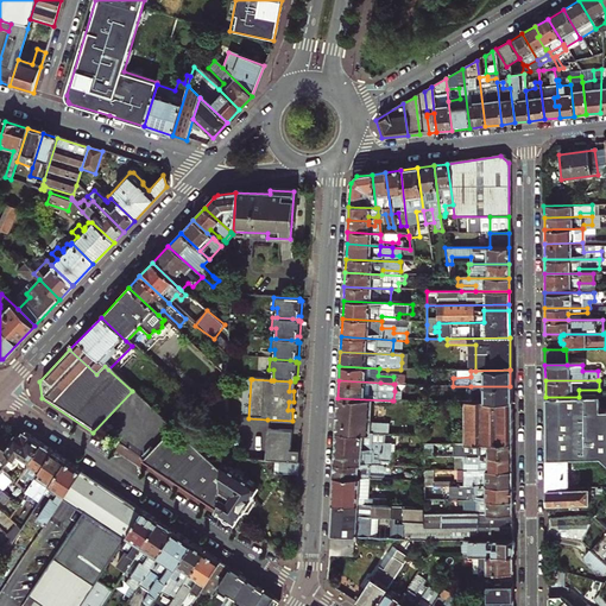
[(471,403),(510,402),(510,386),(471,386),(471,403)]
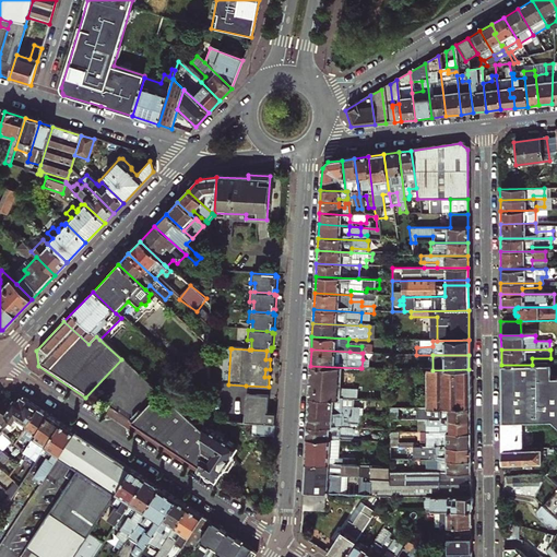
[(550,365),(532,365),(501,365),(501,421),(521,421),(552,421),(556,426),(556,377),(550,377),(550,365)]
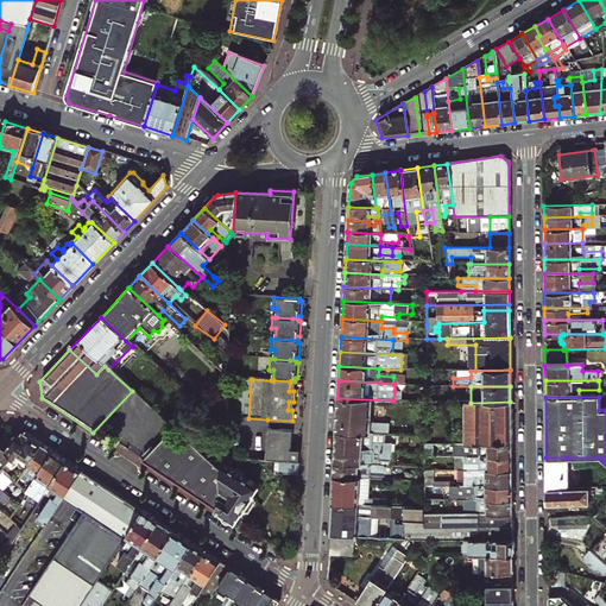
[(335,433),(368,434),(371,405),(391,406),(392,401),(338,398),(335,433)]
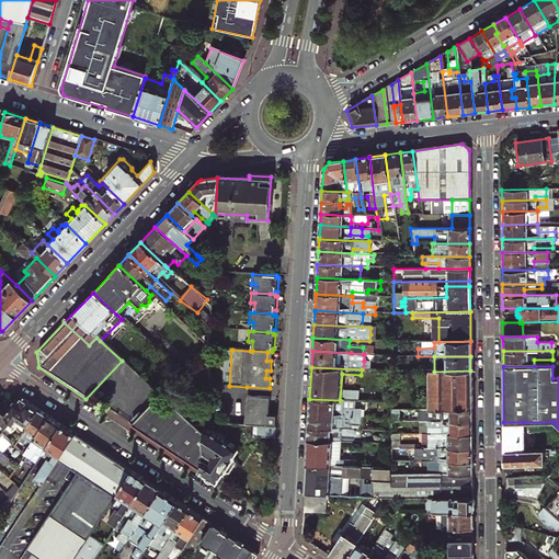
[(428,410),(470,409),(470,371),(434,372),(428,372),(428,410)]
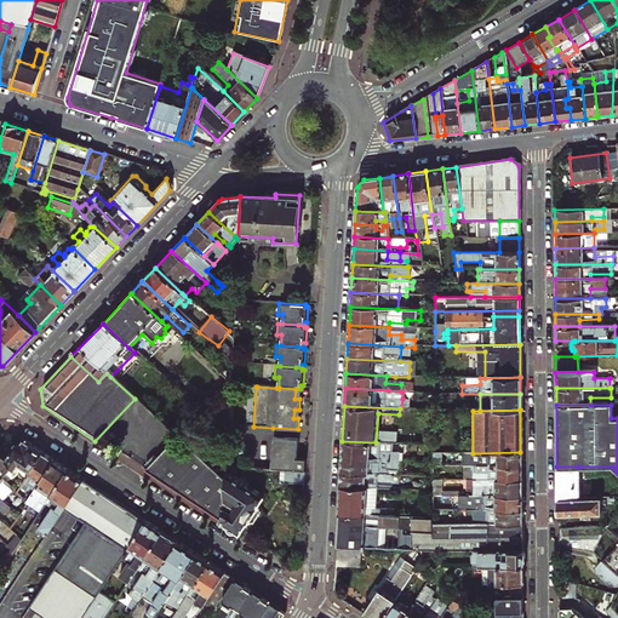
[(217,520),(221,514),(223,482),(175,438),(143,473),(173,492),(217,520)]
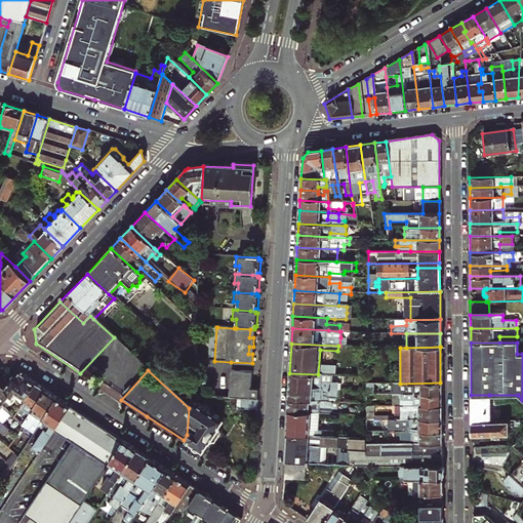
[(251,373),(230,372),(229,398),(241,399),(257,400),(257,390),(250,390),(251,373)]
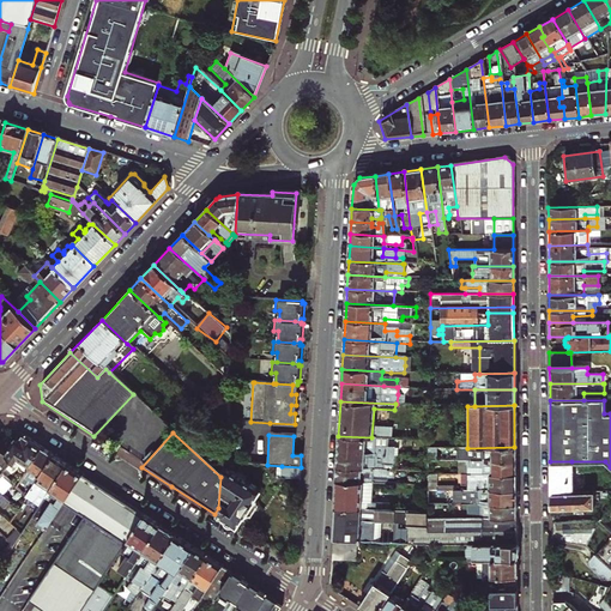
[(381,447),(374,447),(375,439),(371,437),(338,436),(337,453),(392,457),(392,448),(381,447)]
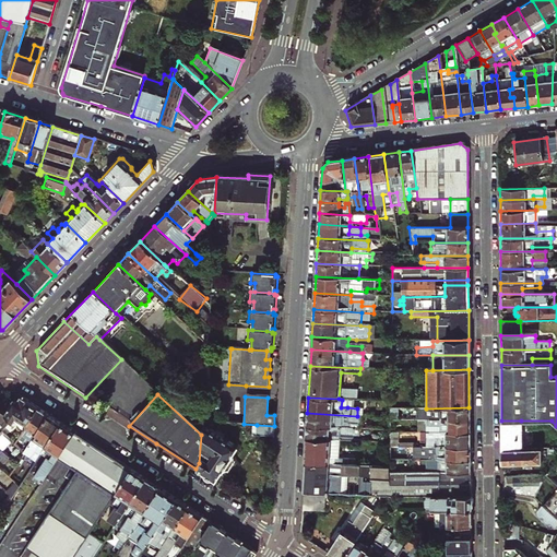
[(12,421),(23,431),(36,411),(19,399),(15,404),(12,402),(4,414),(12,421)]
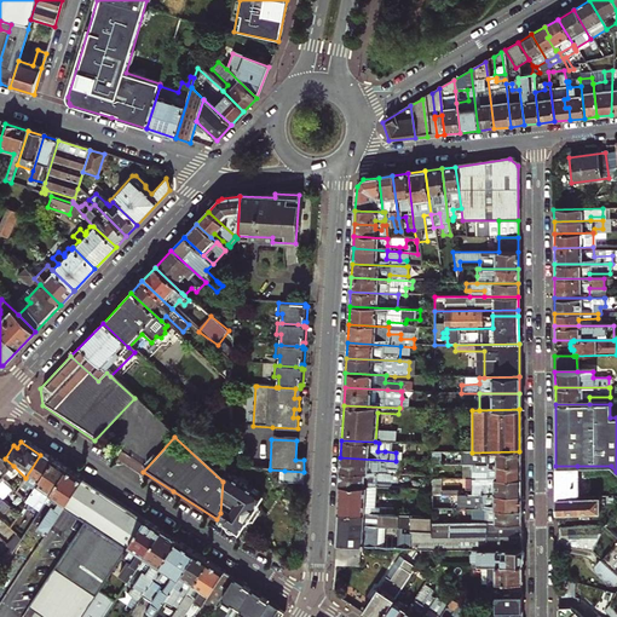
[(473,466),(519,466),(519,451),(472,453),(460,453),(459,453),(459,457),(473,457),(473,466)]
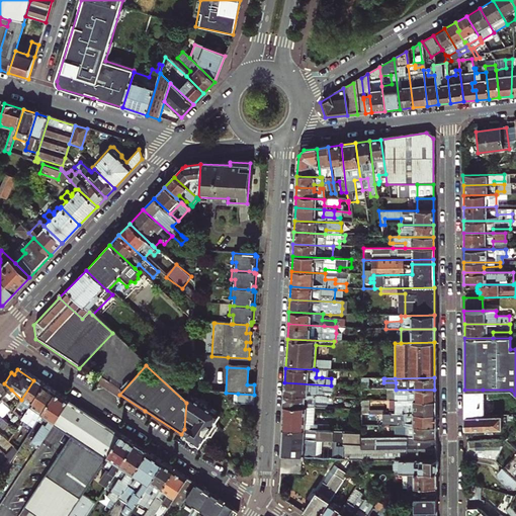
[(0,402),(11,390),(4,383),(0,379),(0,402)]
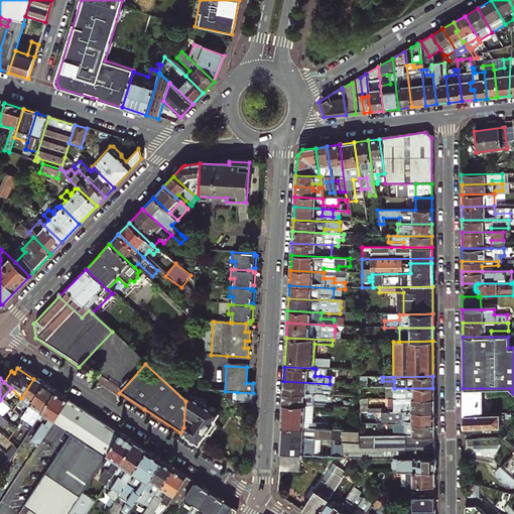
[(22,407),(26,411),(43,385),(33,379),(21,398),(12,411),(15,414),(18,408),(22,407)]
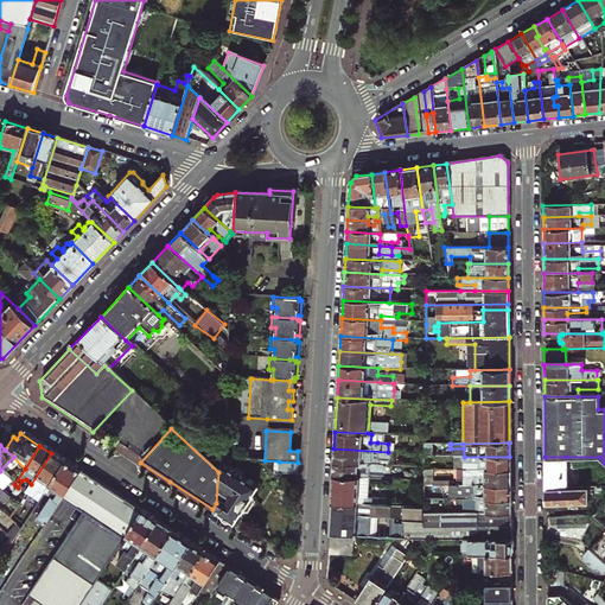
[(379,460),(388,460),(388,452),(333,449),(332,463),(379,465),(379,460)]
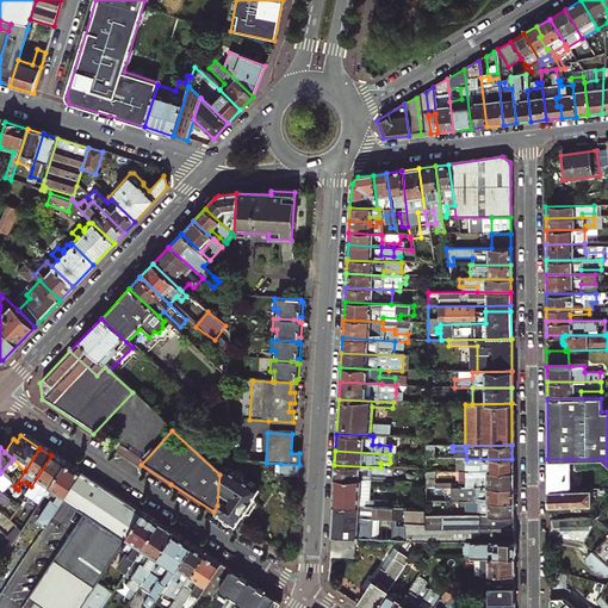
[(43,497),(47,491),(64,464),(51,456),(31,486),(25,496),(24,497),(32,502),(37,494),(43,497)]
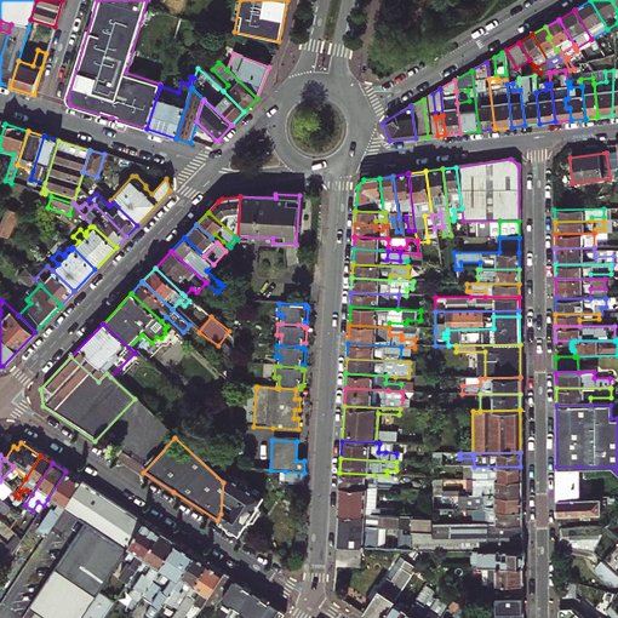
[(493,480),(520,480),(520,467),(474,467),(469,467),(469,471),(474,471),(474,474),(486,474),(486,480),(493,480)]
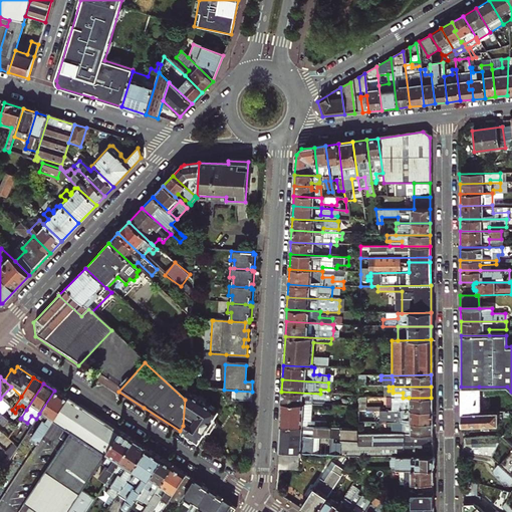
[(461,387),(462,415),(479,414),(479,387),(461,387)]
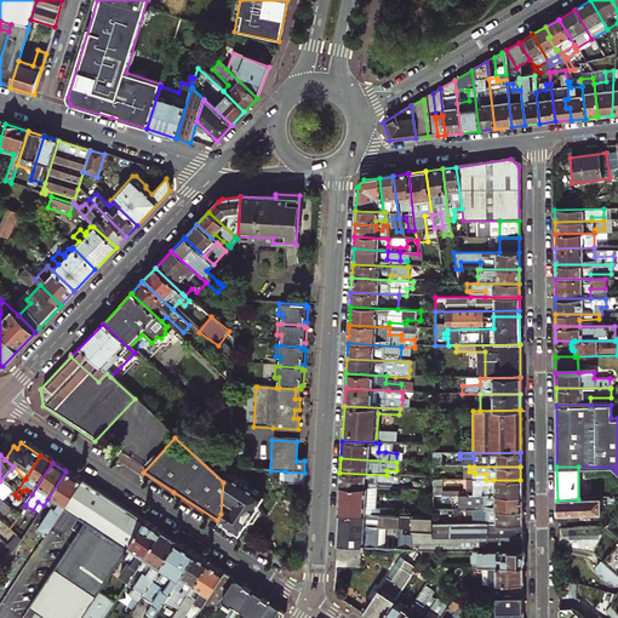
[(43,541),(62,511),(81,482),(66,471),(47,499),(44,505),(50,510),(34,534),(43,541)]
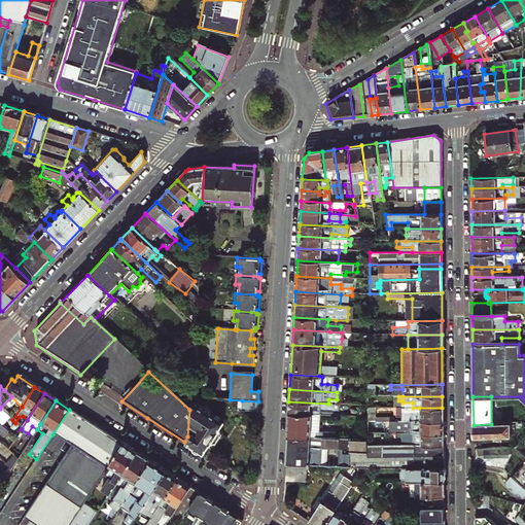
[(241,412),(257,413),(258,401),(242,400),(241,412)]
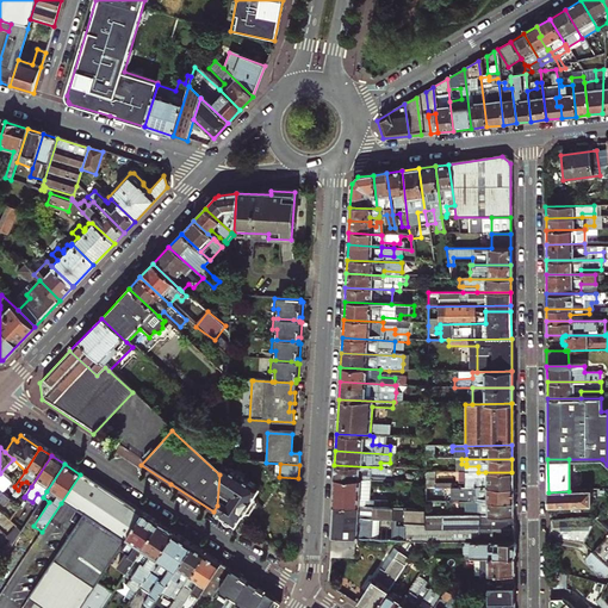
[(253,504),(250,497),(256,489),(221,465),(219,475),(217,506),(213,512),(233,525),(240,515),(247,513),(253,504)]
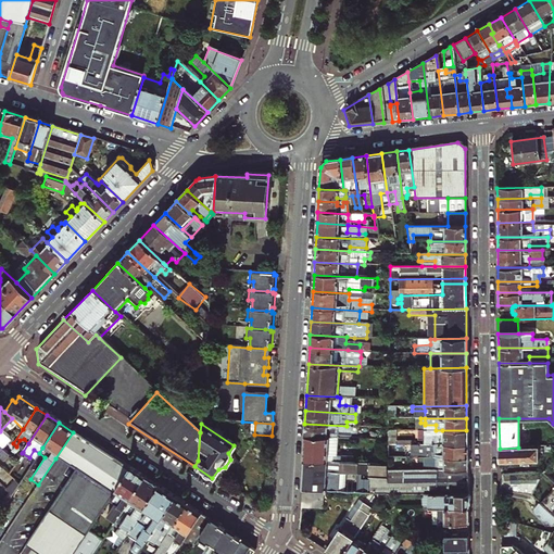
[(304,437),(337,439),(337,433),(351,435),(357,435),(357,427),(347,426),(304,424),(304,437)]
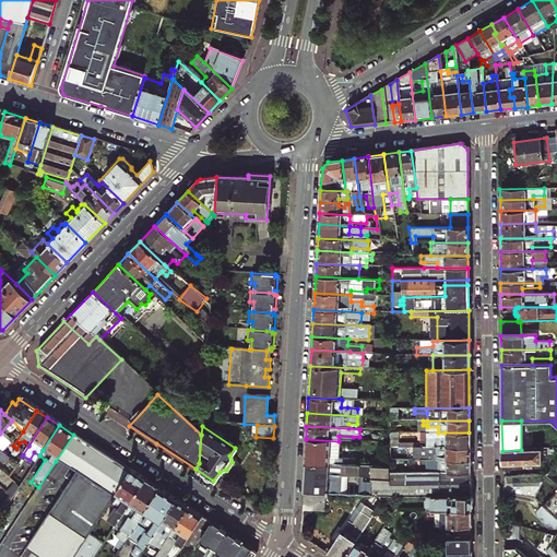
[(425,447),(470,447),(469,433),(445,433),(445,438),(425,439),(425,447)]
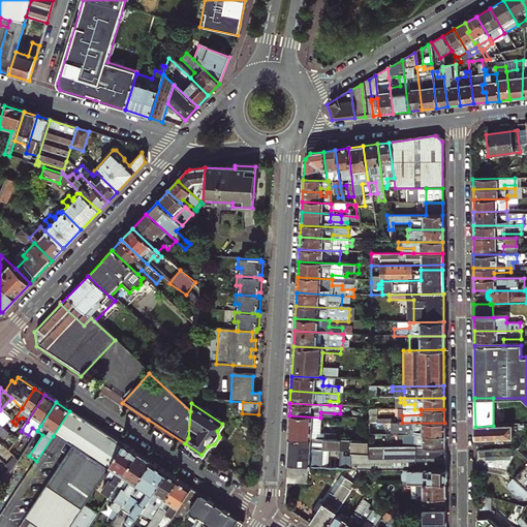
[(0,428),(3,431),(12,421),(0,410),(0,428)]
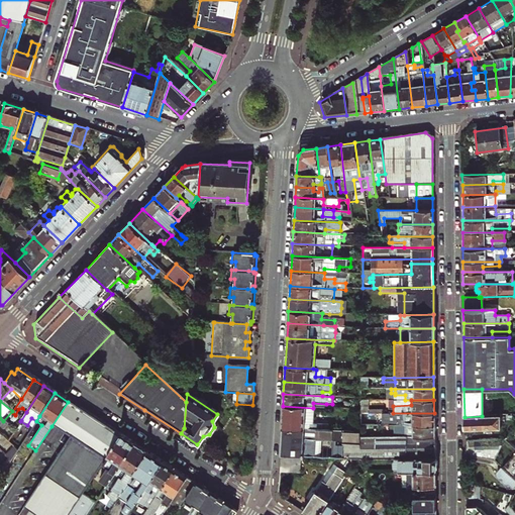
[(65,434),(64,433),(80,410),(73,405),(68,402),(52,426),(65,434)]
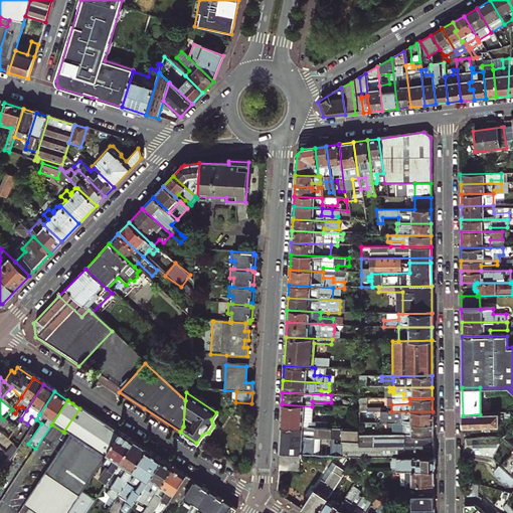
[(326,423),(311,422),(312,406),(282,404),(280,428),(302,429),(314,430),(326,430),(326,423)]
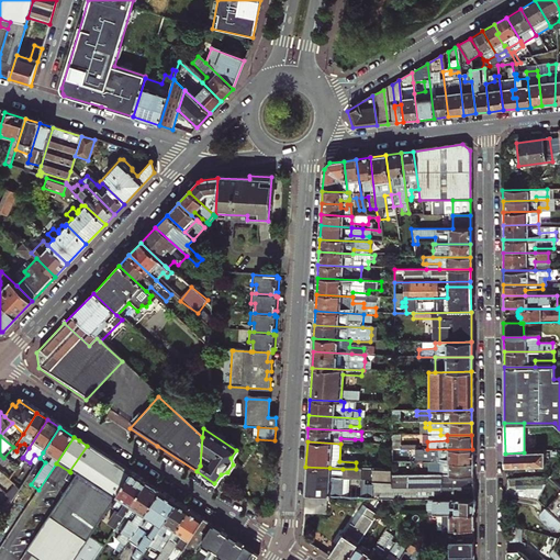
[(89,538),(109,507),(131,474),(87,446),(69,471),(70,472),(67,483),(70,484),(46,522),(24,555),(31,558),(33,559),(94,559),(103,547),(99,544),(89,538)]
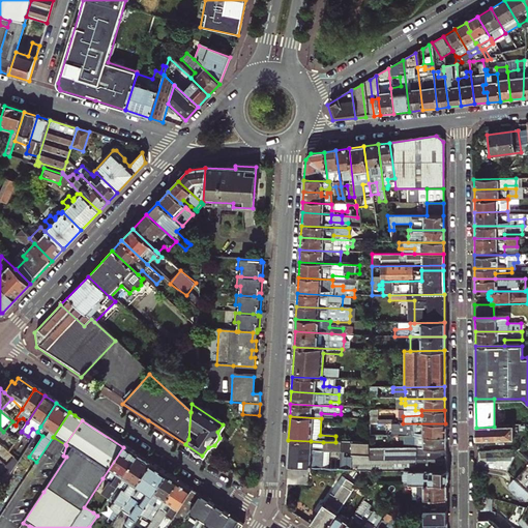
[(415,436),(445,436),(445,423),(403,423),(403,431),(403,436),(405,436),(415,436)]
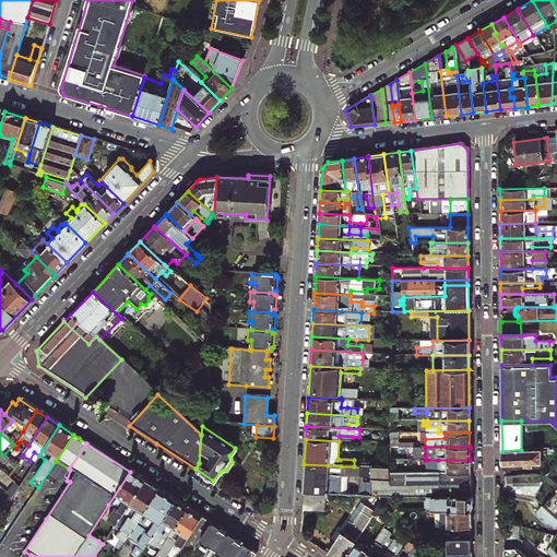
[(540,450),(521,450),(502,451),(502,464),(522,464),(524,466),(530,466),(532,464),(540,464),(540,450)]
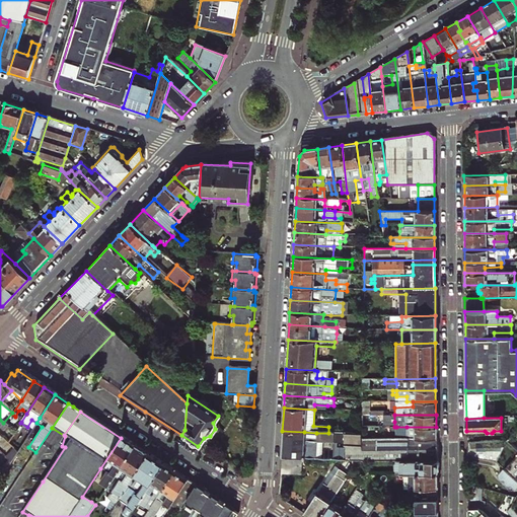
[(27,427),(31,430),(37,423),(31,420),(27,427)]
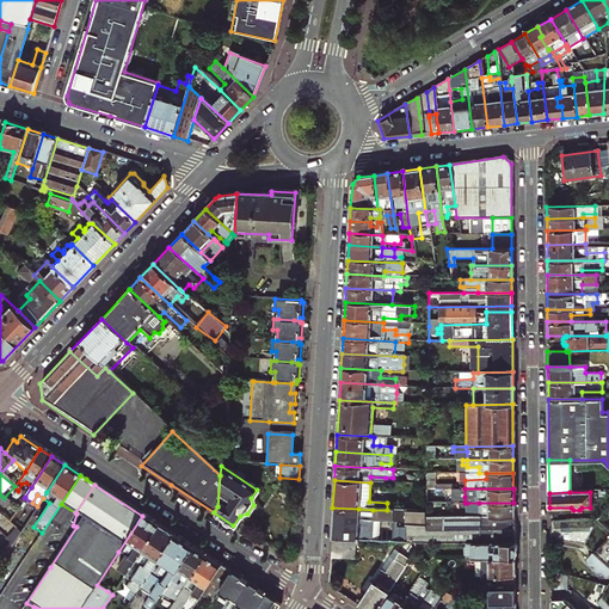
[(480,517),(514,516),(514,503),(479,503),(467,503),(467,508),(480,508),(480,517)]
